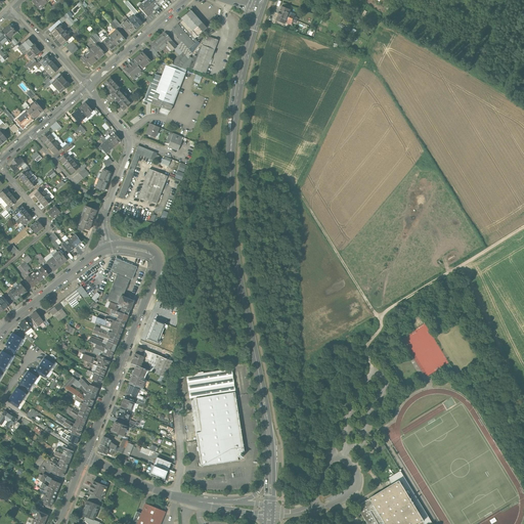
[(34,0),(32,2),(38,8),(42,4),(43,6),(47,2),(46,1),(45,0),(34,0)]
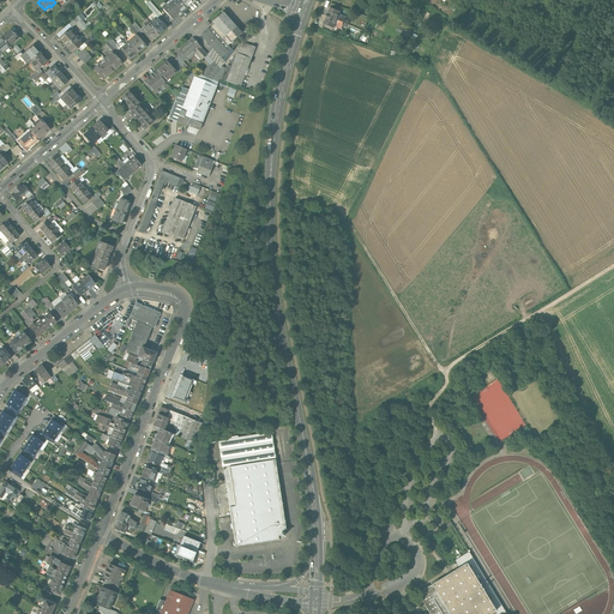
[(169,0),(166,4),(167,6),(163,10),(173,20),(178,14),(179,16),(181,13),(181,12),(187,7),(180,0),(169,0)]
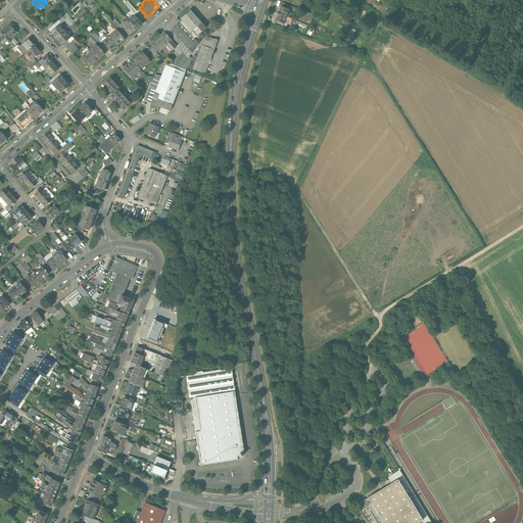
[(281,6),(276,20),(284,25),(286,19),(292,21),(294,16),(288,14),(290,9),(281,6)]
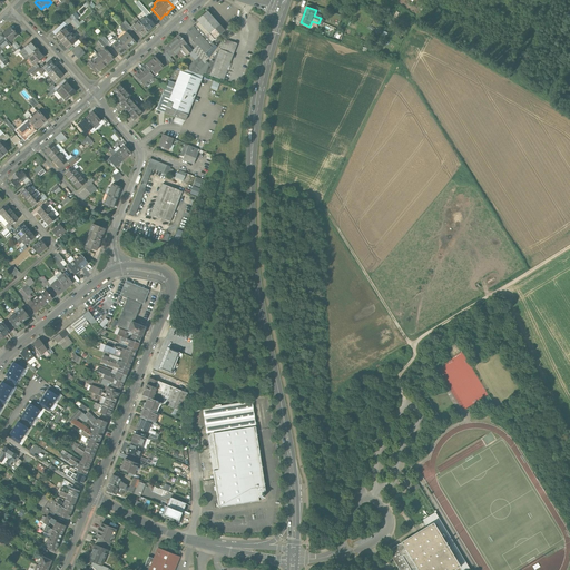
[(224,31),(207,12),(197,21),(198,23),(214,41),(224,31)]
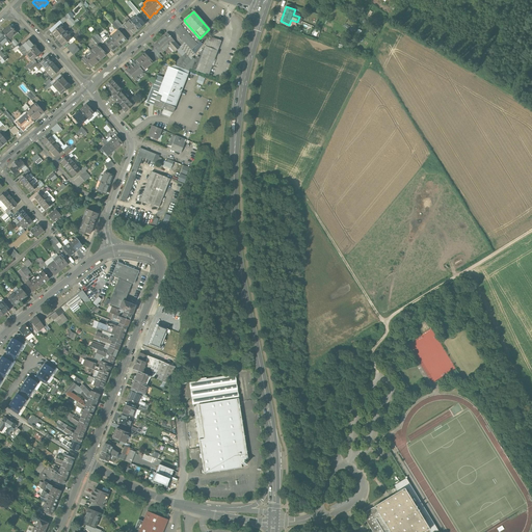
[(134,19),(133,18),(130,21),(138,30),(144,24),(137,17),(134,19)]
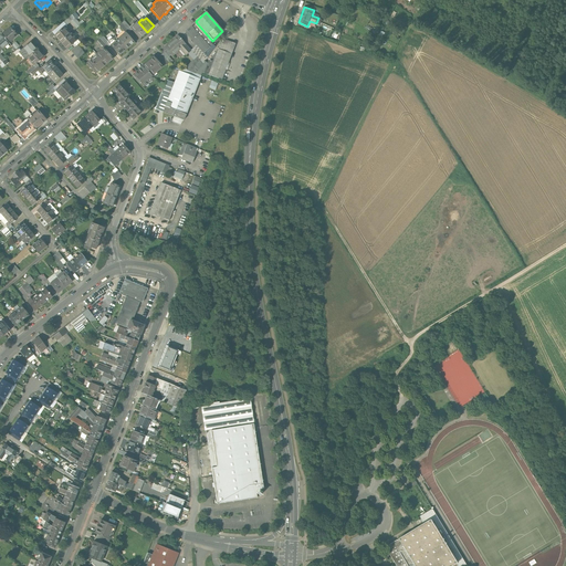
[(138,22),(134,25),(130,29),(139,39),(147,32),(138,22)]
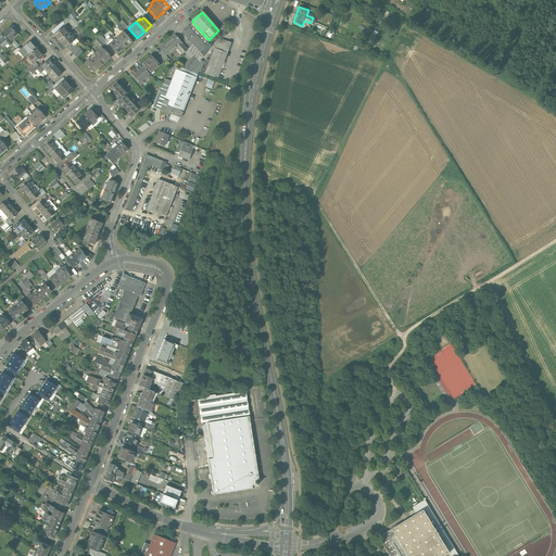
[(209,40),(193,23),(191,24),(206,41),(209,40)]
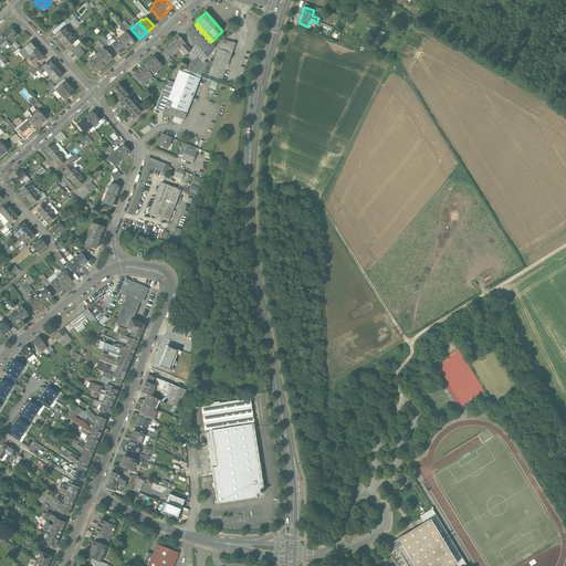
[(210,42),(195,24),(192,28),(191,27),(185,33),(197,46),(195,48),(206,61),(215,48),(210,42)]
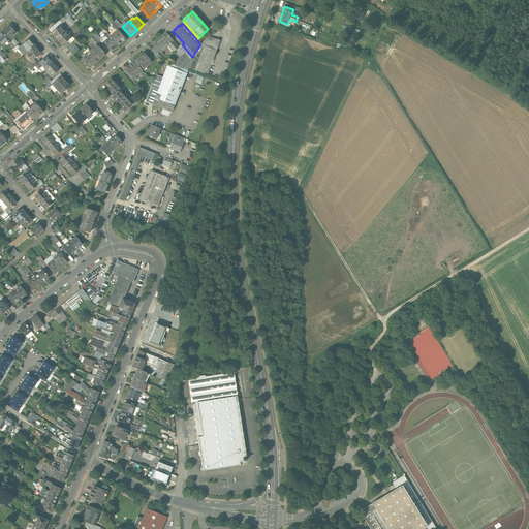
[(9,26),(2,33),(7,38),(16,32),(9,26)]
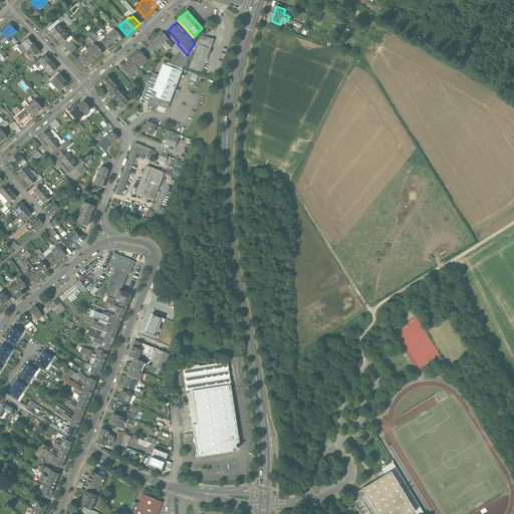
[(57,25),(49,32),(55,38),(63,31),(64,30),(61,27),(60,28),(57,25)]
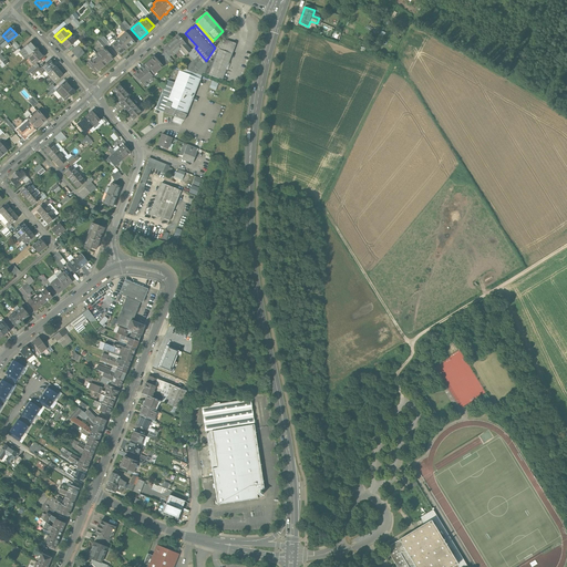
[(125,33),(119,39),(126,49),(134,43),(125,33)]
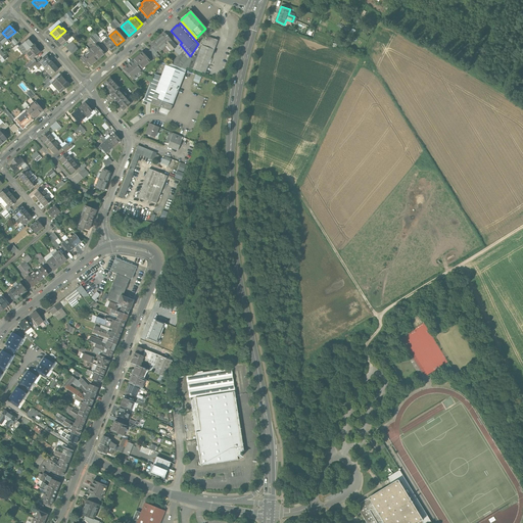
[(64,32),(56,39),(61,45),(69,39),(66,36),(68,35),(64,32)]
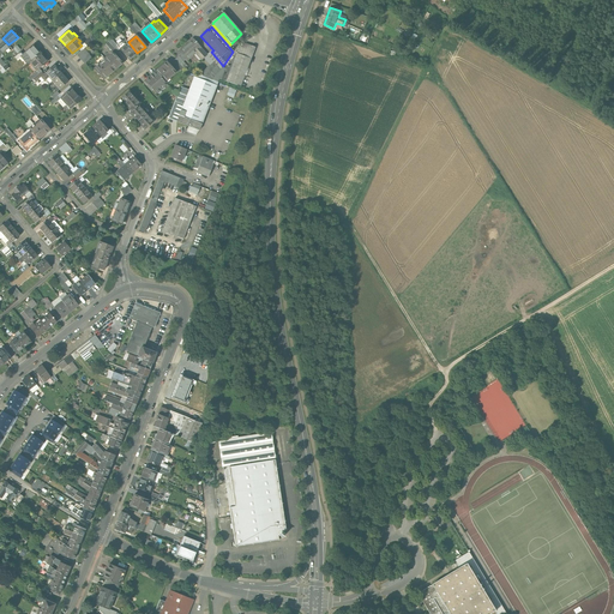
[(8,44),(2,38),(0,40),(0,53),(0,54),(4,50),(5,52),(10,47),(8,44)]
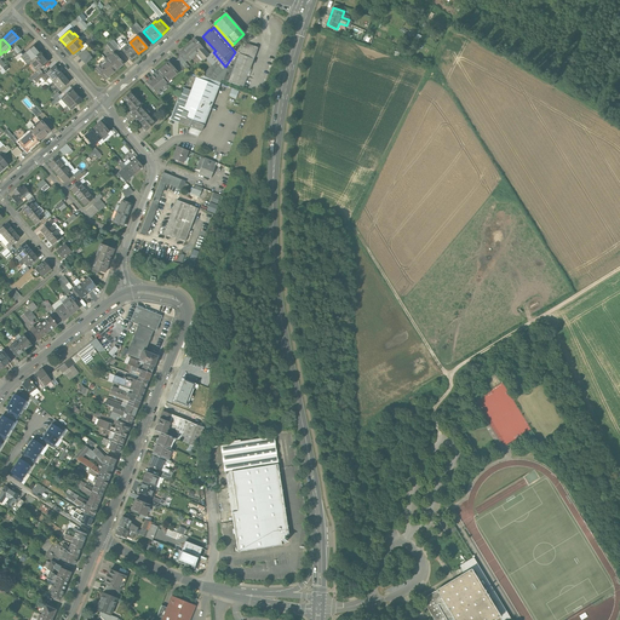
[(195,40),(181,52),(183,55),(188,59),(189,62),(197,55),(204,62),(206,61),(213,65),(204,76),(214,81),(224,68),(225,67),(213,52),(208,56),(195,40)]
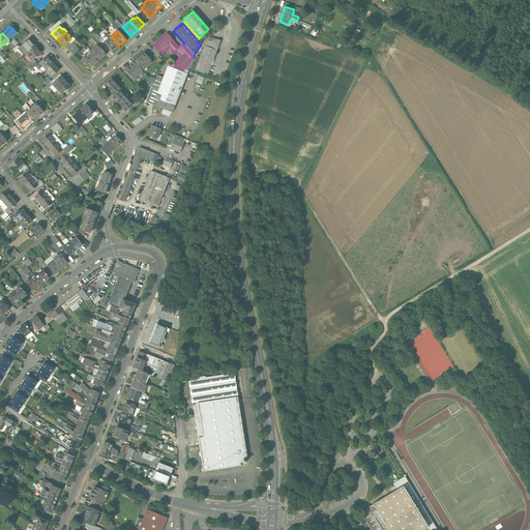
[(118,46),(111,36),(104,42),(112,52),(118,46)]
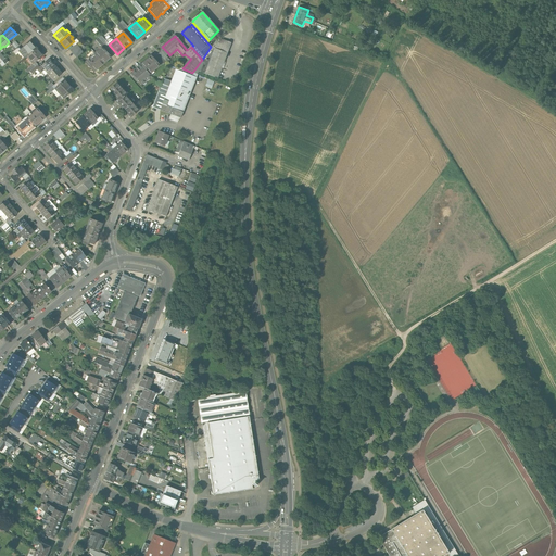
[(220,39),(203,62),(201,61),(192,73),(197,74),(198,72),(216,79),(230,43),(220,39)]
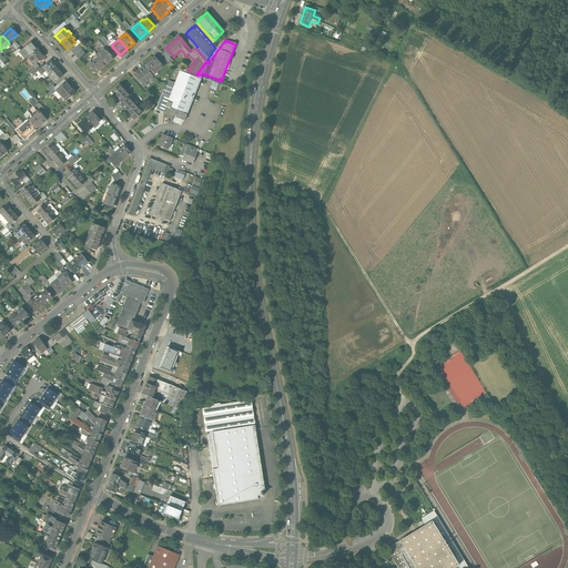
[(21,50),(19,52),(26,60),(28,58),(38,50),(38,49),(31,42),(21,50)]
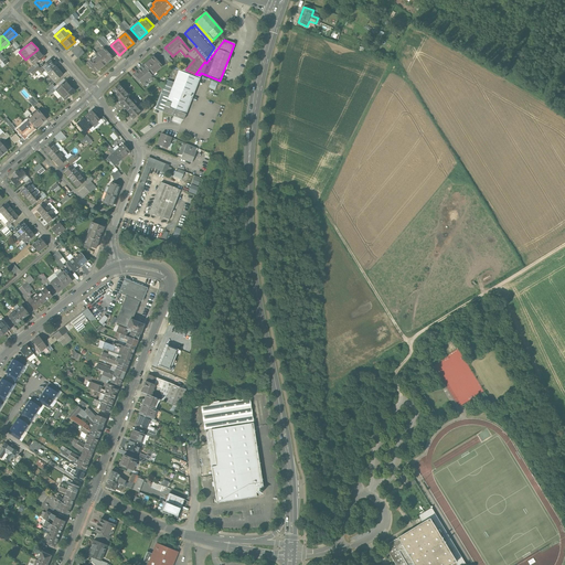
[(84,53),(77,45),(71,51),(77,59),(84,53)]
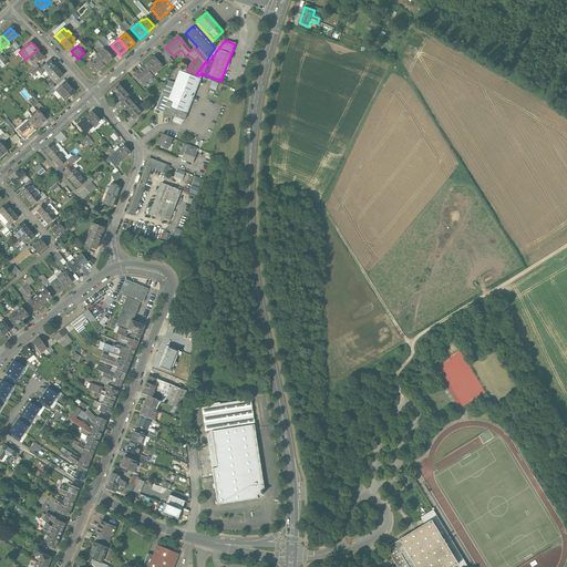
[(113,59),(104,49),(96,54),(96,55),(105,65),(113,59)]
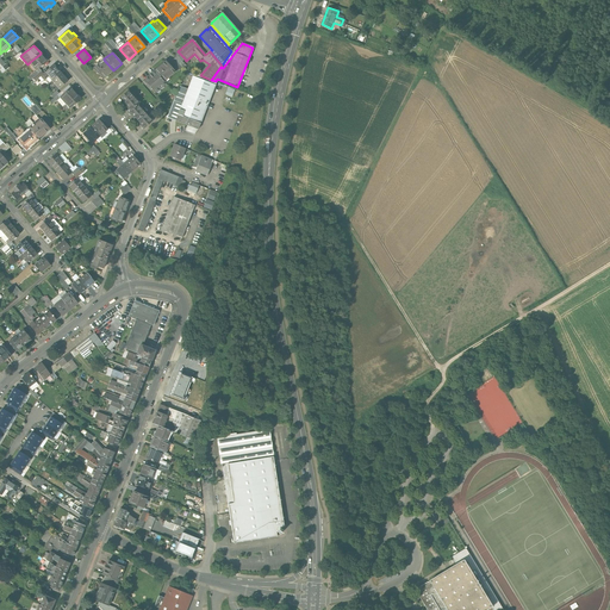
[(41,54),(30,62),(37,70),(48,62),(41,54)]
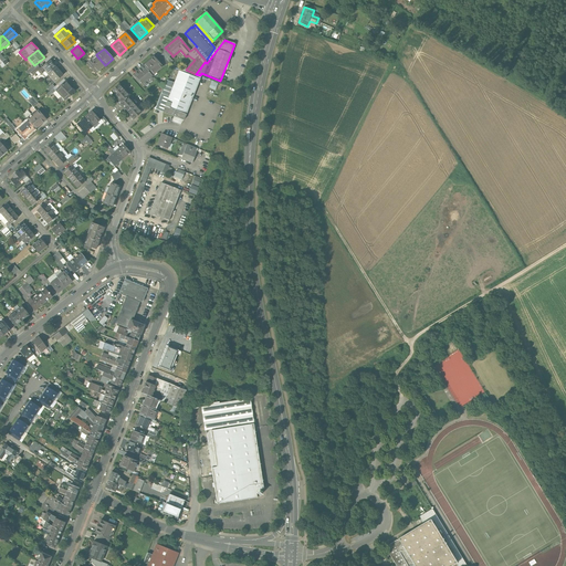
[(167,50),(161,54),(166,60),(170,64),(173,62),(168,58),(171,54),(167,50)]
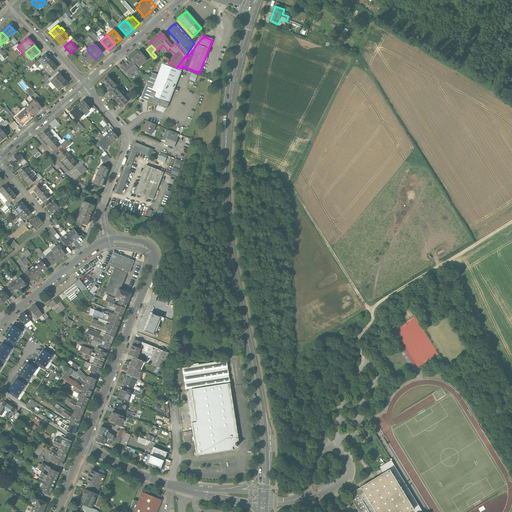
[(87,50),(78,58),(86,67),(95,59),(87,50)]
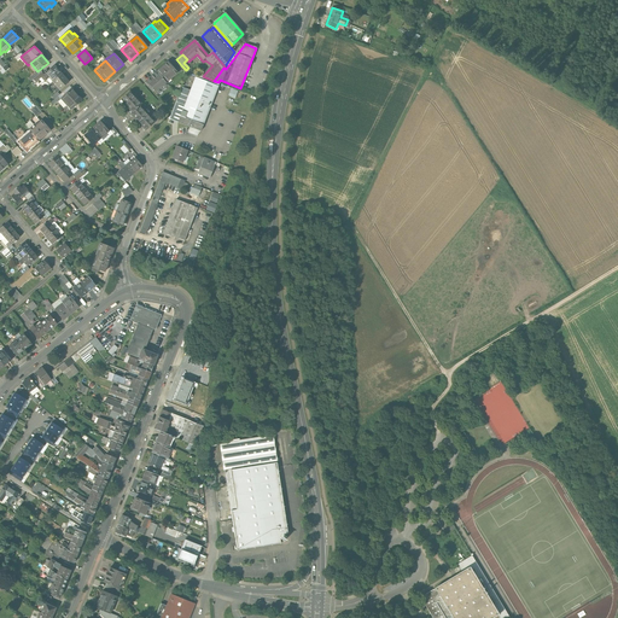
[(168,63),(157,73),(165,82),(169,79),(170,79),(178,74),(168,63)]
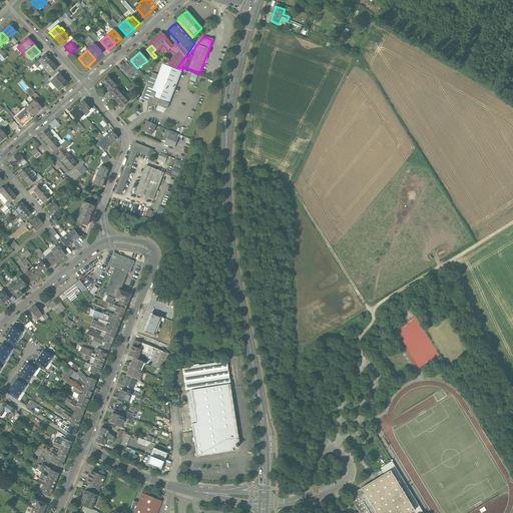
[(36,62),(32,66),(35,69),(37,67),(40,71),(44,67),(51,62),(45,55),(36,62)]
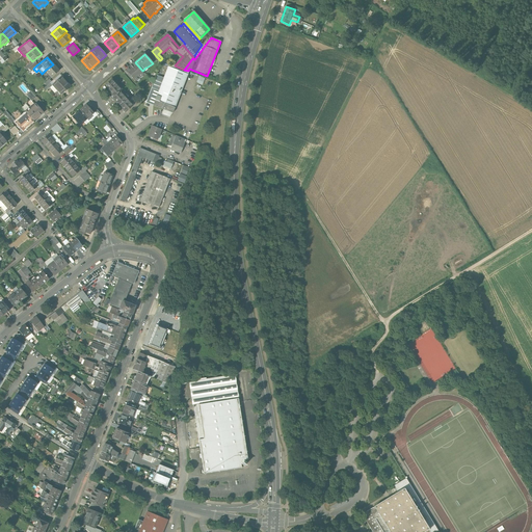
[(35,62),(28,69),(30,72),(33,69),(37,64),(35,62)]
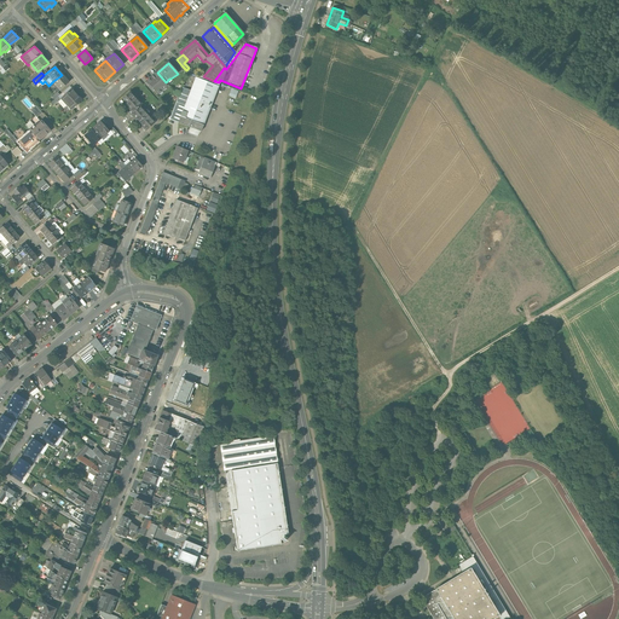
[(157,73),(146,82),(157,94),(168,85),(166,82),(157,73)]
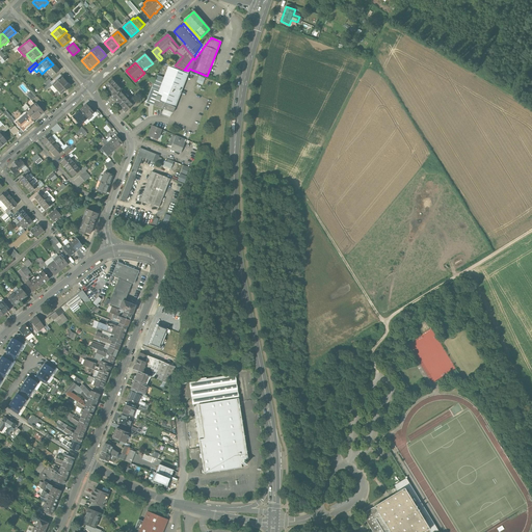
[(169,63),(162,81),(155,78),(148,100),(144,102),(163,110),(170,113),(171,113),(188,71),(184,70),(175,65),(169,63)]
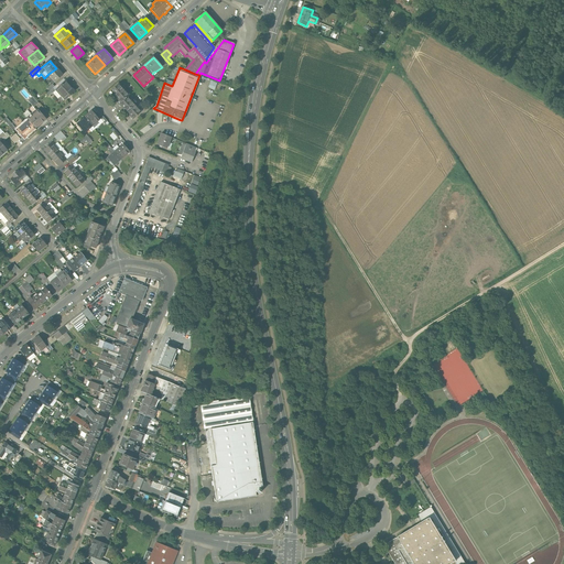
[(56,68),(49,74),(55,82),(63,75),(56,68)]
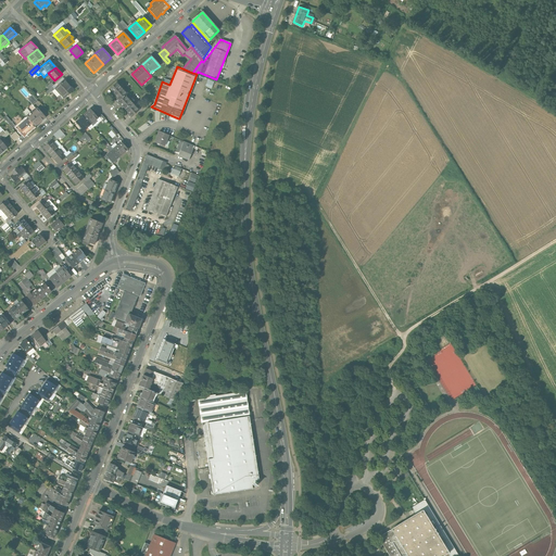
[(206,86),(213,88),(215,81),(209,79),(206,86)]
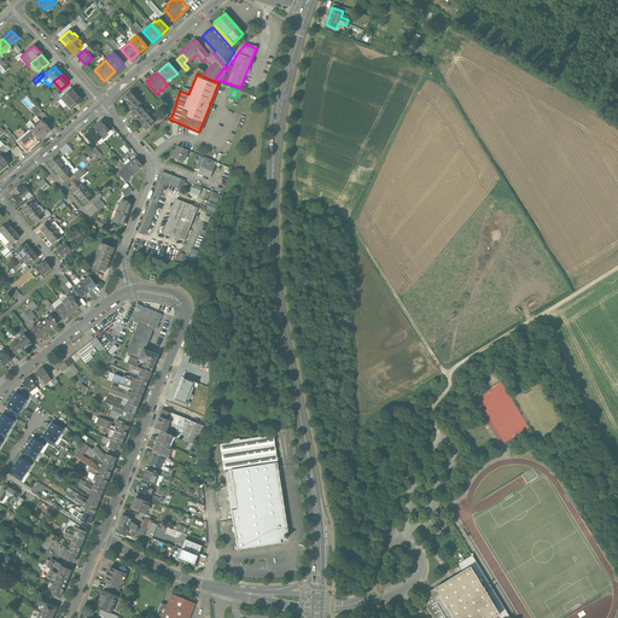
[(81,100),(73,89),(62,98),(62,99),(60,100),(58,101),(62,106),(65,106),(66,105),(70,110),(81,100)]
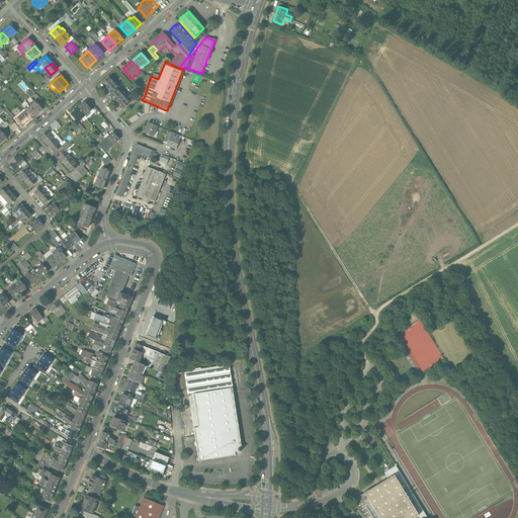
[(118,87),(109,77),(104,81),(107,85),(104,88),(110,95),(117,89),(118,87)]
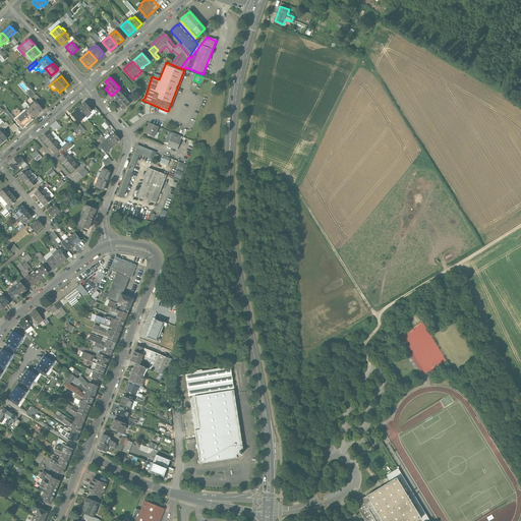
[(111,96),(110,97),(116,104),(124,96),(118,90),(111,96)]
